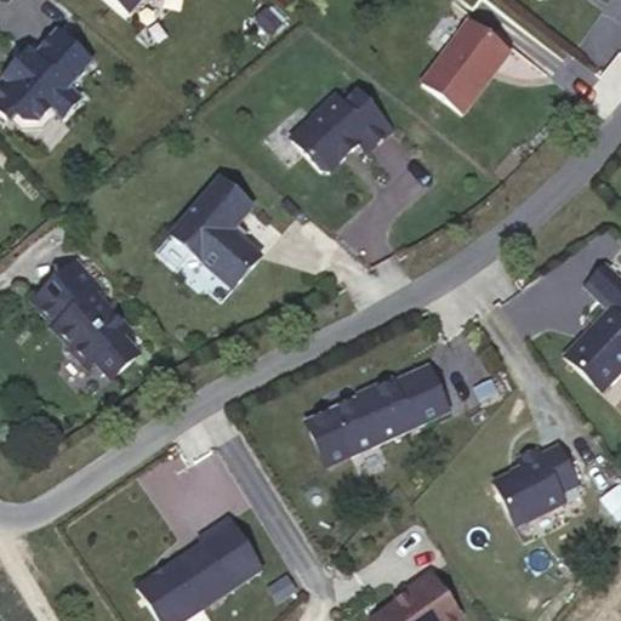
[(141,0),(115,0),(130,13),(141,0)]
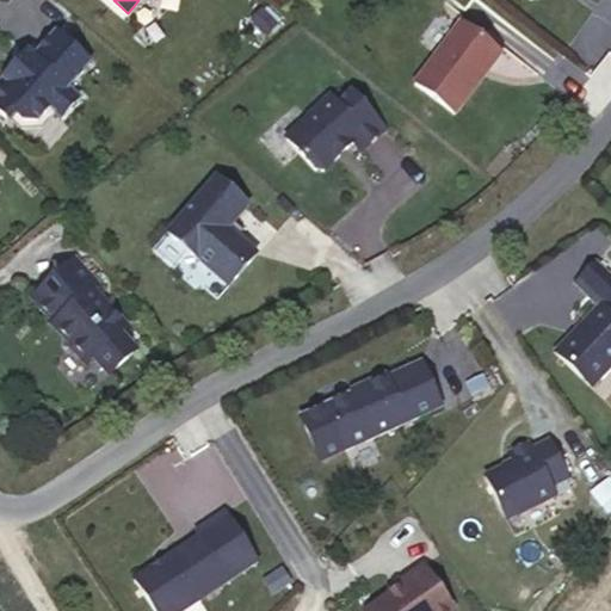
[(265,10),(254,20),(267,34),(278,22),(265,10)]
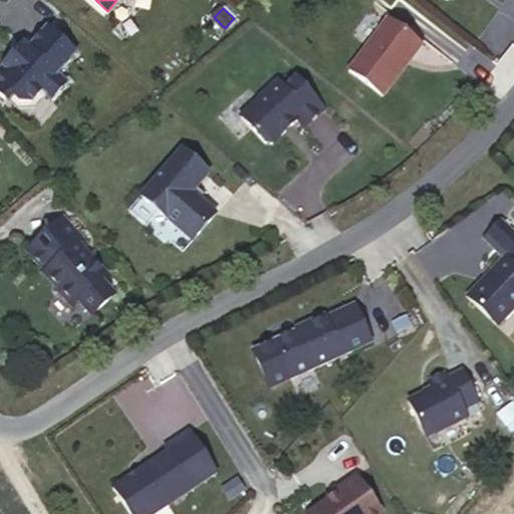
[(423,42),(390,17),(349,69),(383,94),(423,42)]
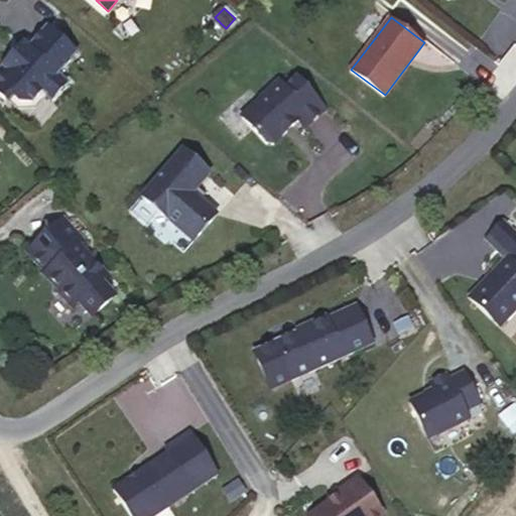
[(78,52),(48,25),(29,46),(24,42),(0,69),(0,93),(6,99),(12,93),(22,103),(33,102),(43,91),(52,98),(68,81),(58,73),(78,52)]
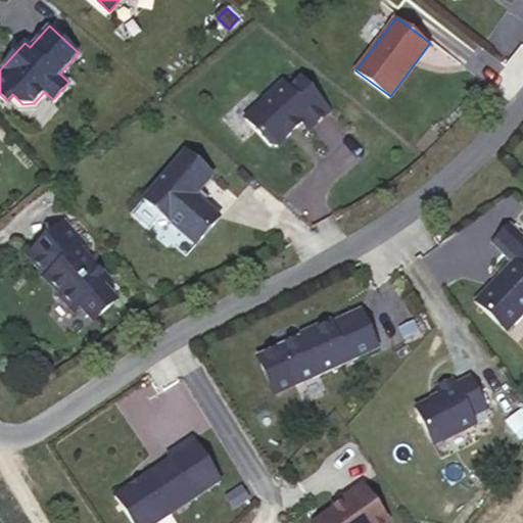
[(331,109),(302,77),(290,88),(283,81),(264,99),(266,101),(246,119),(271,145),(278,145),(292,132),(292,129),(296,125),(298,127),(303,122),(310,129),(331,109)]
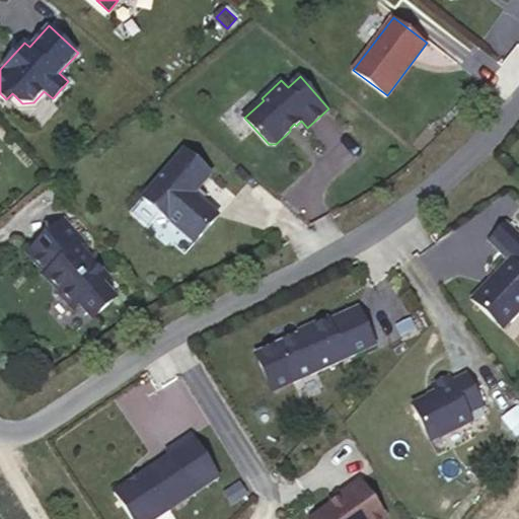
[(186,151),(144,199),(195,243),(218,216),(195,195),(212,174),(186,151)]
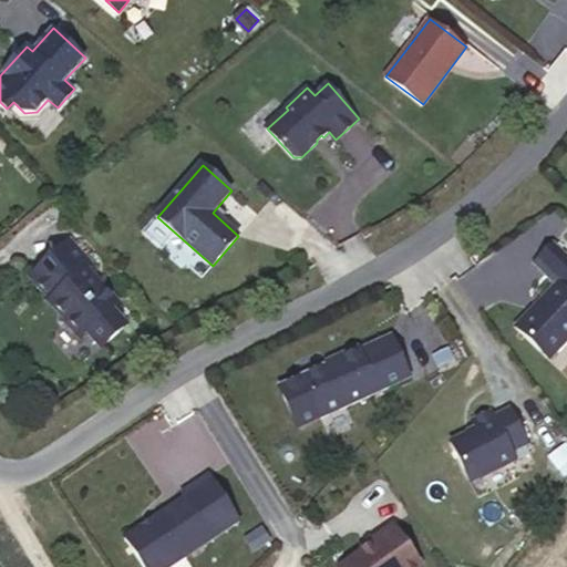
[(91,263),(70,239),(31,275),(51,298),(49,300),(66,319),(65,320),(78,334),(79,333),(81,336),(88,330),(102,346),(126,323),(112,308),(119,302),(100,281),(98,284),(85,268),(91,263)]
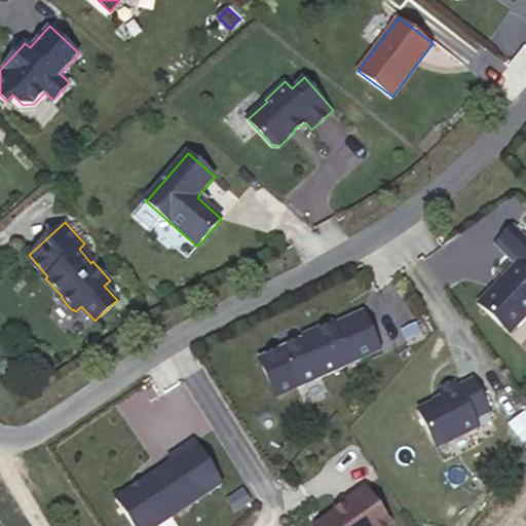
[(525,267),(518,260),(477,303),(509,333),(525,314),(525,267)]
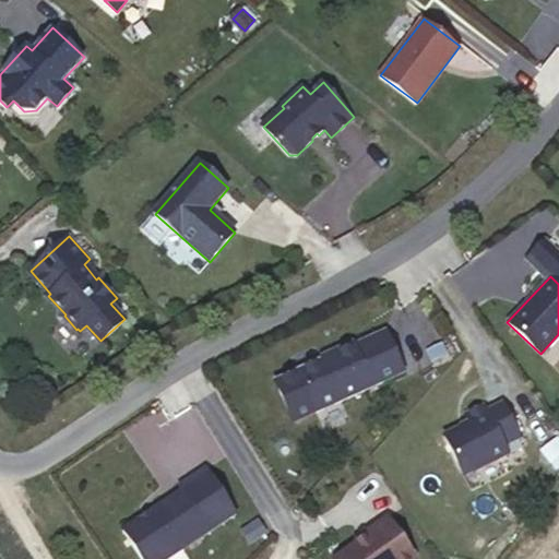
[(405,372),(387,332),(355,345),(354,343),(334,352),(335,354),(298,371),(317,412),(405,372)]
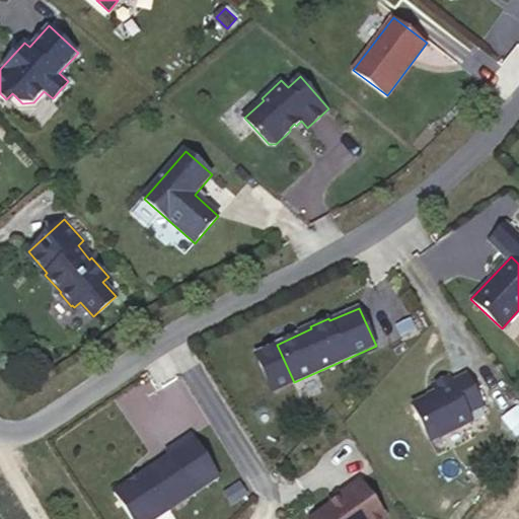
[(436,393),(412,405),(430,442),(470,422),(467,415),(482,408),(466,375),(451,383),(449,377),(432,385),(436,393)]
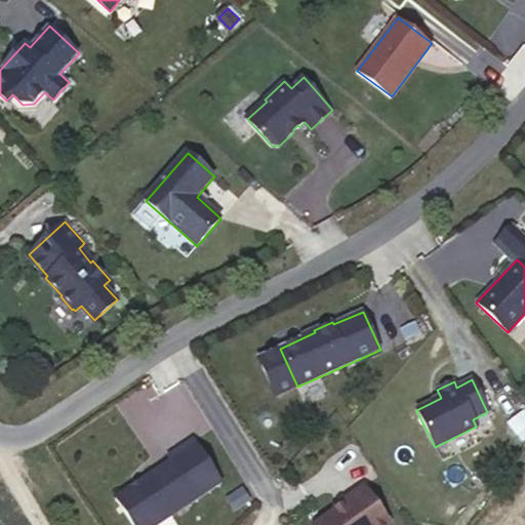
[(171,460),(115,497),(133,524),(156,524),(221,482),(193,439),(168,456),(171,460)]
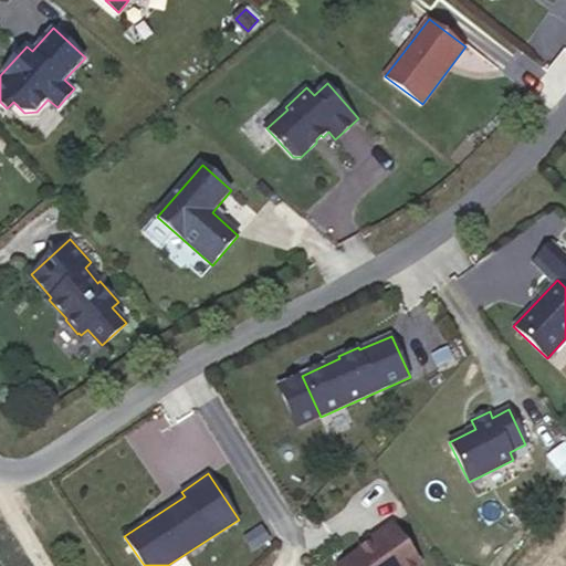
[(418,565),(420,565),(392,524),(371,537),(375,541),(337,565),(418,565)]
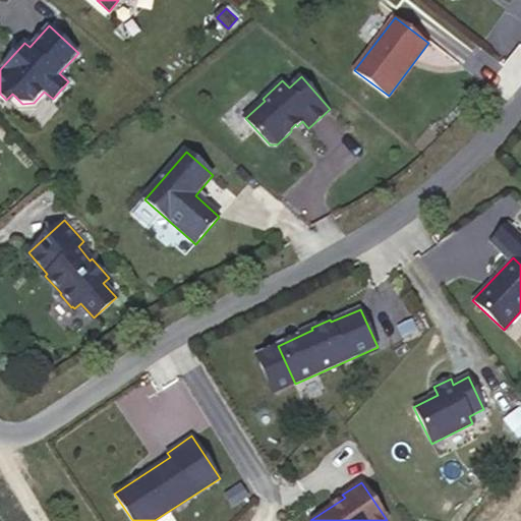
[(241,485),(225,496),(232,507),(248,497),(241,485)]
